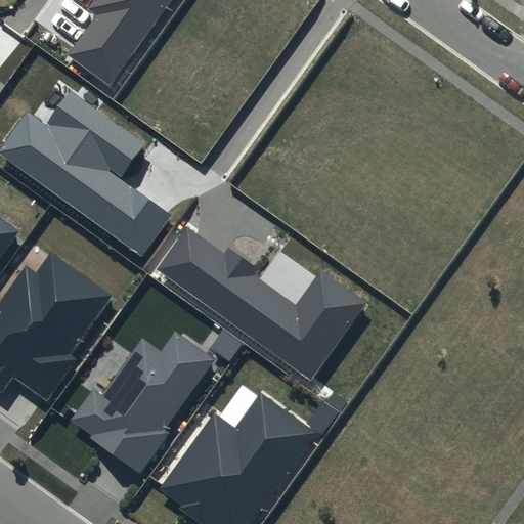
[(170,0),(91,0),(93,1),(87,9),(96,15),(68,55),(110,85),(170,0)]
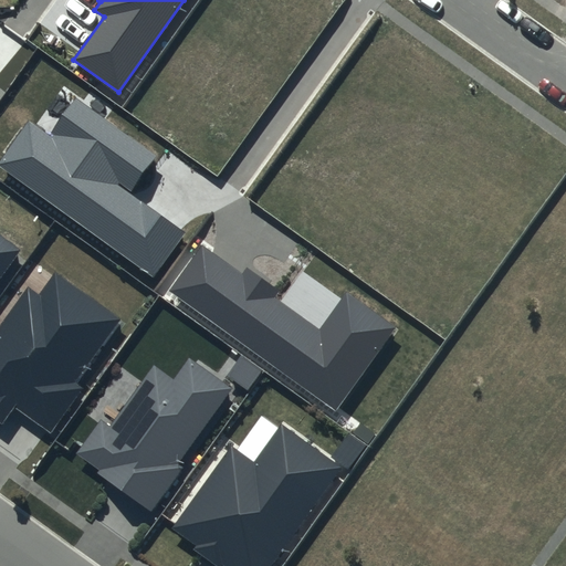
[(157,155),(76,97),(50,135),(29,121),(0,160),(0,166),(153,276),(184,233),(129,194),(157,155)]
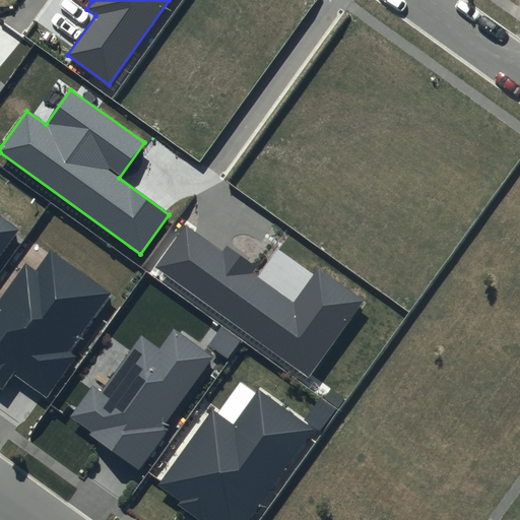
[(0,253),(19,225),(0,211),(0,253)]
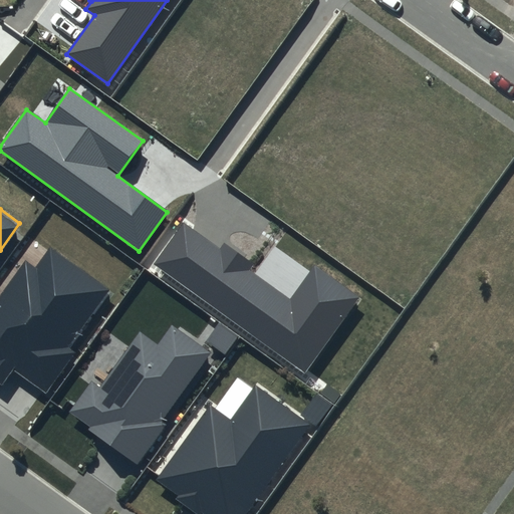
[(220,249),(184,223),(155,264),(304,371),(358,296),(315,265),(290,299),(249,270),(253,264),(224,243),(220,249)]
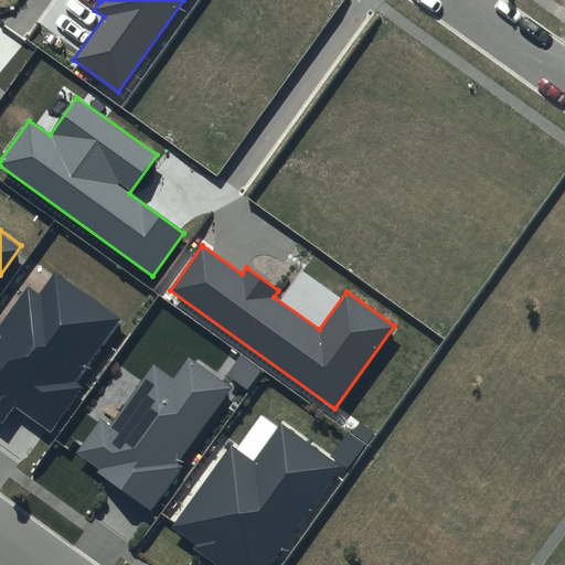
[(121,319),(54,272),(39,294),(28,286),(0,324),(0,420),(2,423),(14,407),(51,433),(83,388),(75,383),(121,319)]
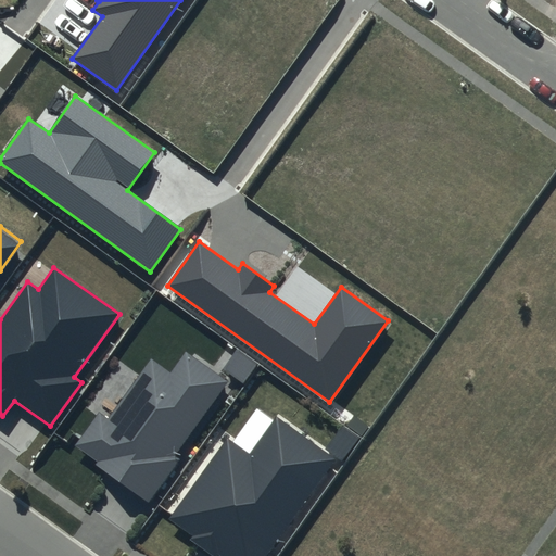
[(172,368),(152,354),(109,414),(100,408),(76,441),(100,458),(98,462),(150,500),(182,455),(176,452),(229,378),(187,348),(172,368)]
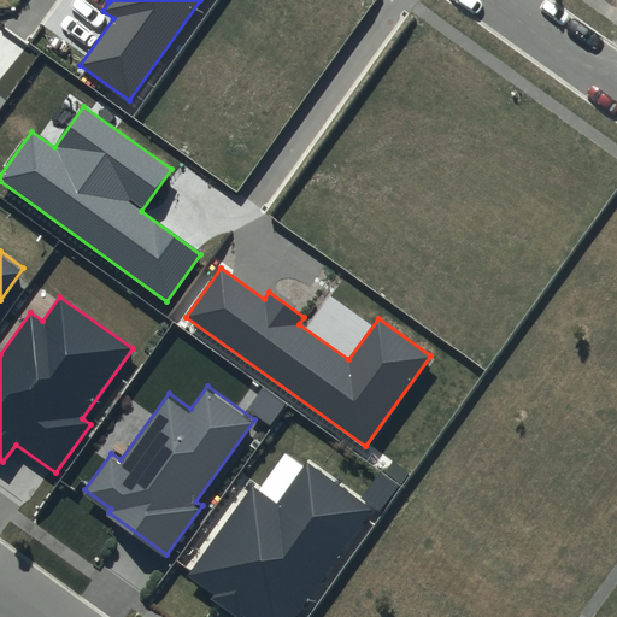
[(294,616),(376,507),(310,457),(277,500),(254,485),(189,571),(215,591),(211,594),(240,616),(244,611),(251,616),(294,616)]
